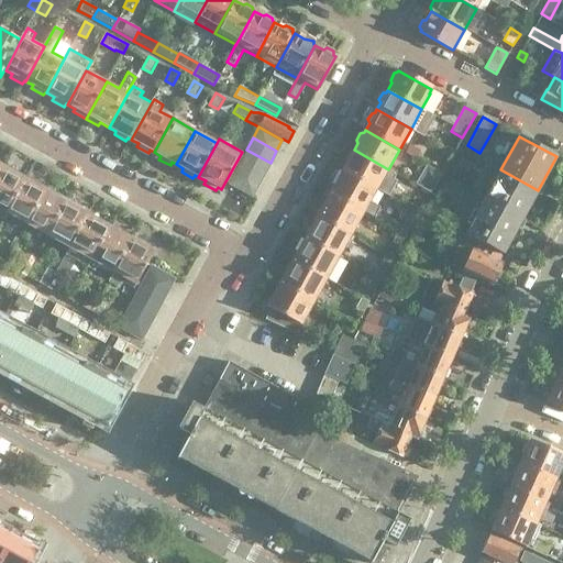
[(410,145),(406,153),(417,159),(421,152),(410,145)]
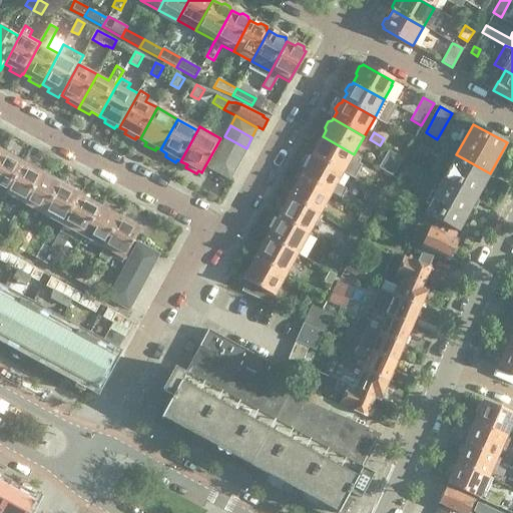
[(224,136),(218,146),(240,158),(246,148),(224,136)]
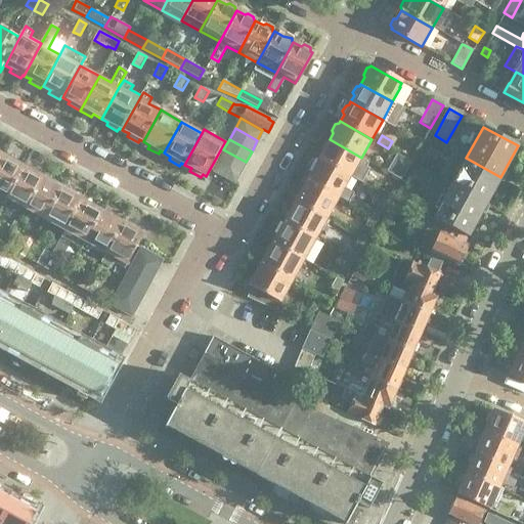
[(322,151),(319,159),(351,177),(361,182),(370,167),(368,166),(369,164),(368,163),(368,162),(361,158),(330,139),(329,142),(324,142),(321,148),(322,151)]
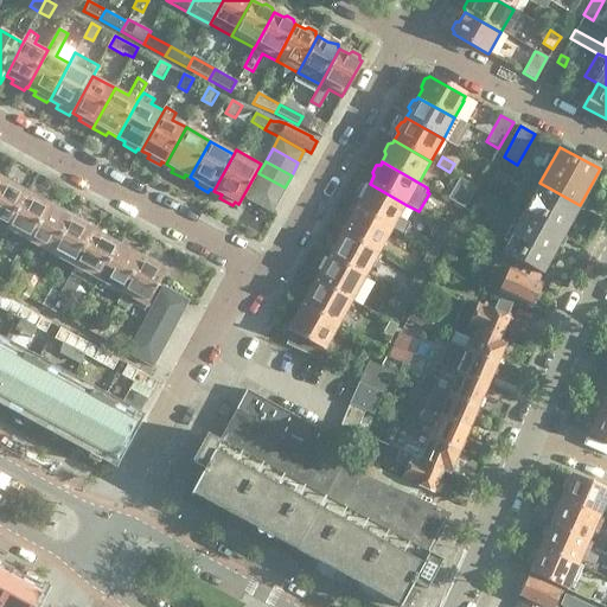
[(499,163),(494,171),(506,177),(511,168),(499,163)]
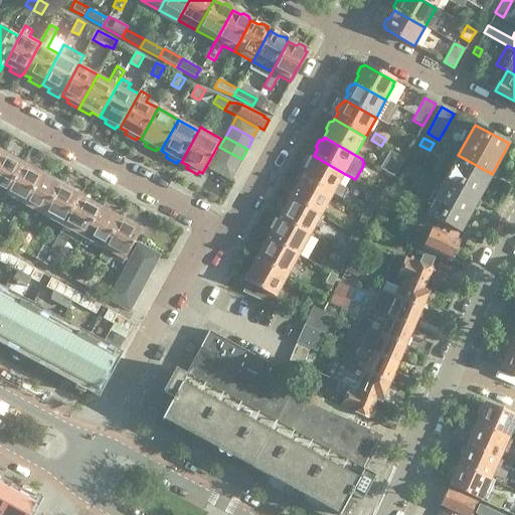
[(219,147),(214,157),(236,169),(241,159),(219,147)]
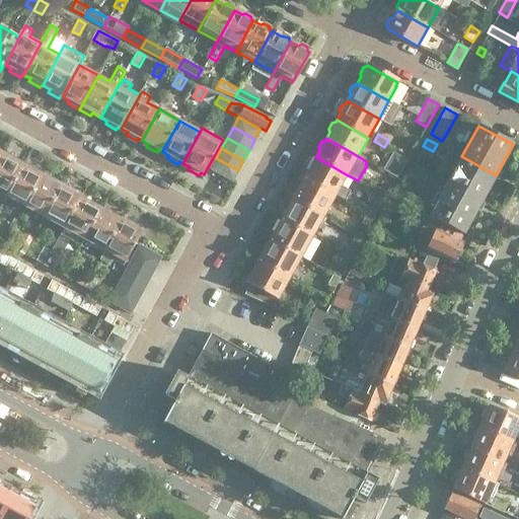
[(383,169),(397,178),(408,159),(393,151),(383,169)]
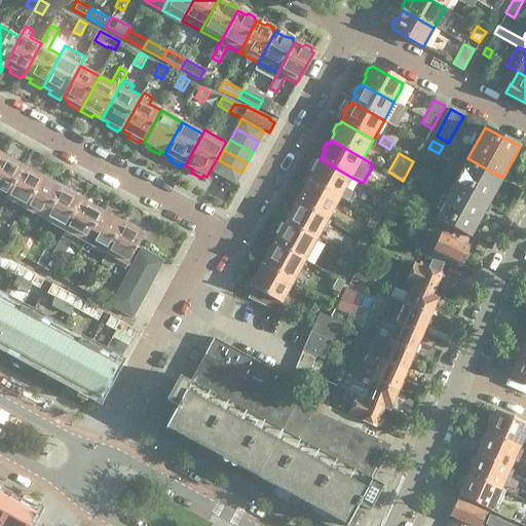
[(14,184),(23,168),(22,167),(24,164),(13,159),(11,162),(3,157),(0,162),(0,196),(5,199),(14,184)]
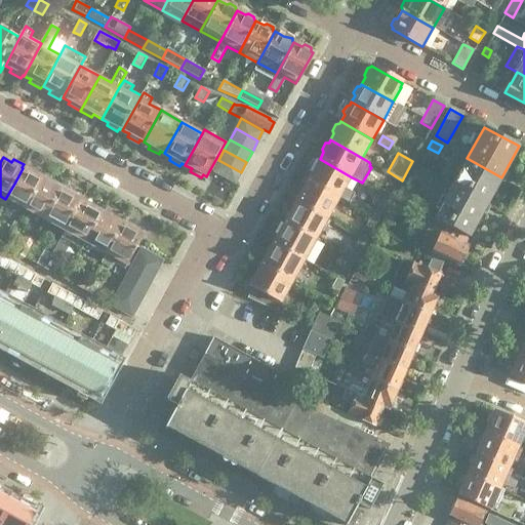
[(433,163),(421,158),(417,166),(429,172),(433,163)]
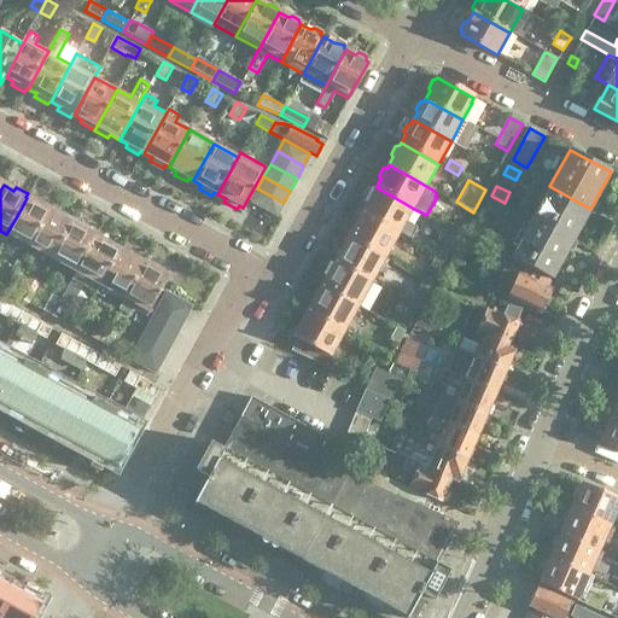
[(549,186),(530,222),(571,245),(590,209),(549,186)]
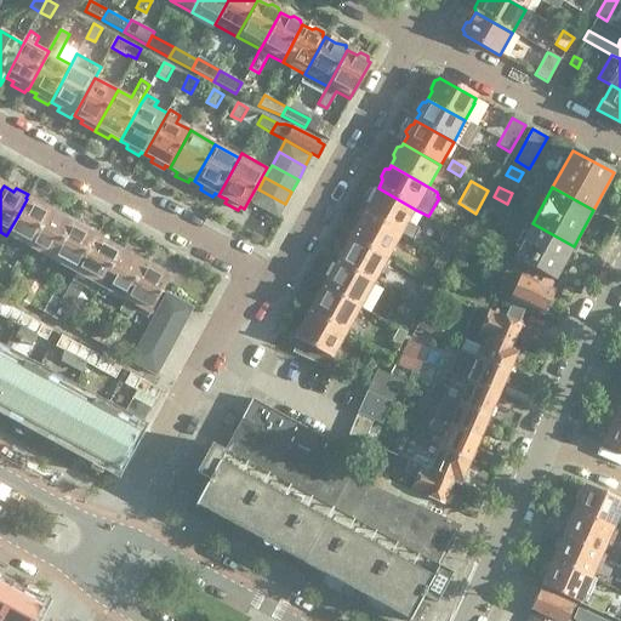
[(379,188),(364,214),(402,234),(416,210),(379,188)]
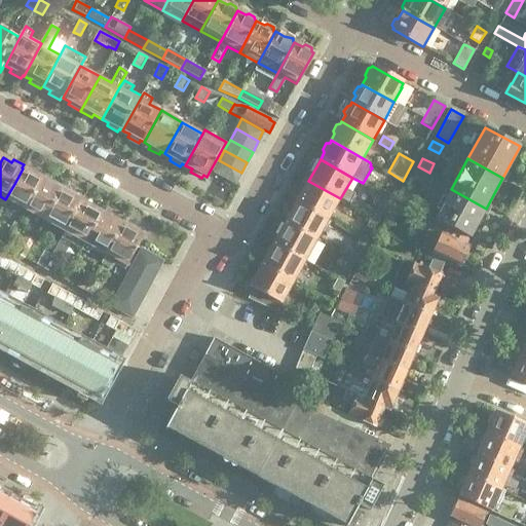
[(216,168),(214,173),(232,183),(235,184),(241,173),(219,160),(215,168),(216,168)]
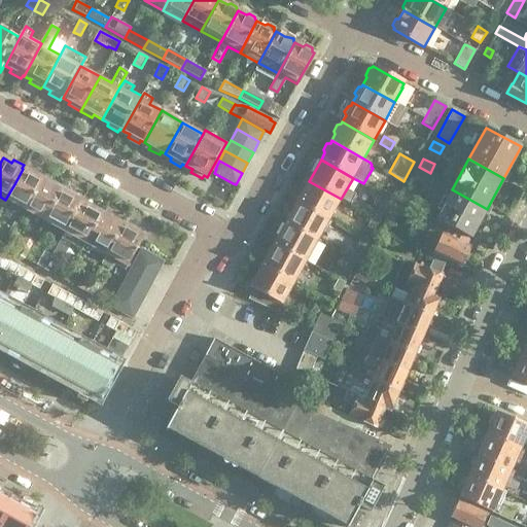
[(14,184),(5,200),(25,211),(34,195),(44,176),(33,170),(31,173),(23,169),(14,184)]
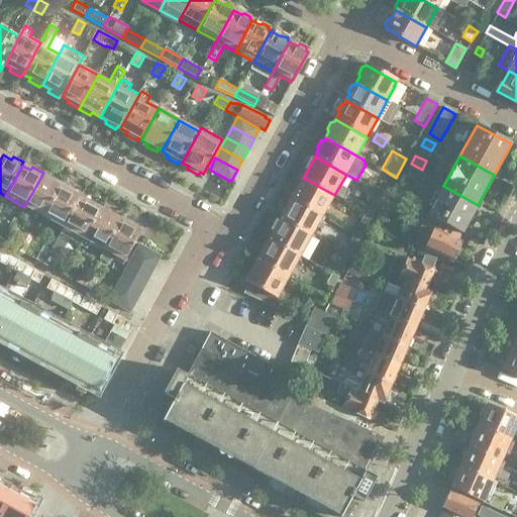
[(43,173),(24,207),(43,217),(61,187),(54,183),(55,180),(43,173)]
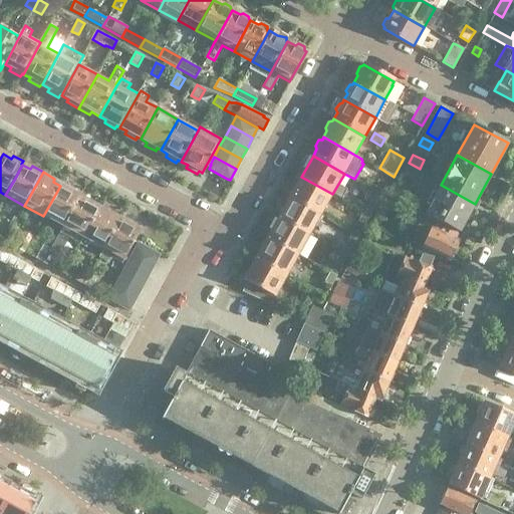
[(301,177),(290,197),(321,215),(332,194),(301,177)]
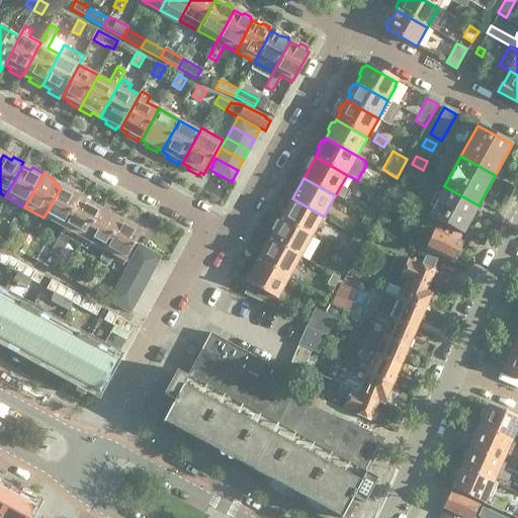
[(391,196),(400,200),(406,189),(397,184),(391,196)]
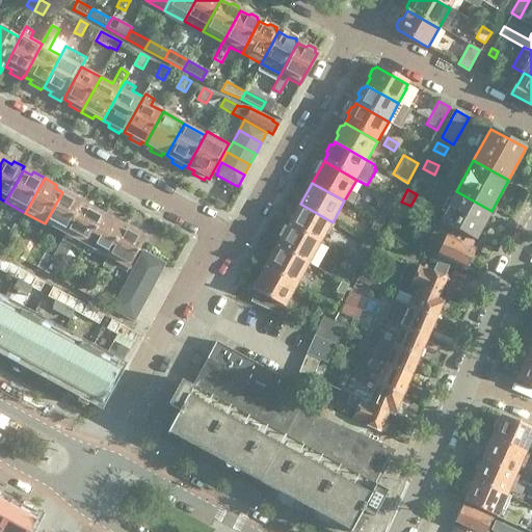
[(45,223),(64,235),(82,203),(75,198),(77,196),(65,190),(63,193),(62,192),(45,223)]
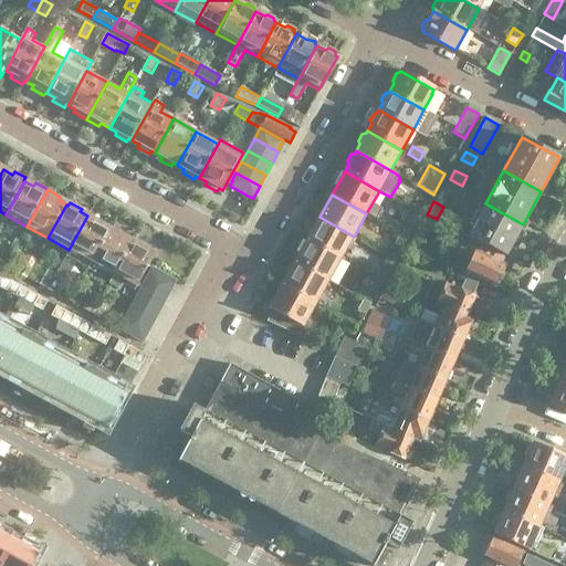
[(485,203),(468,236),(504,257),(523,224),(485,203)]
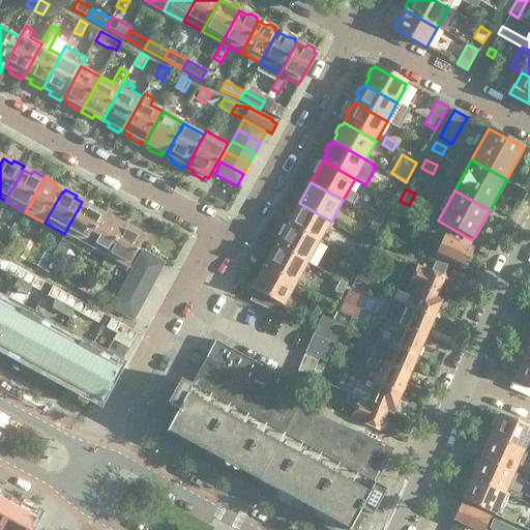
[(386,197),(380,207),(388,212),(394,201),(386,197)]
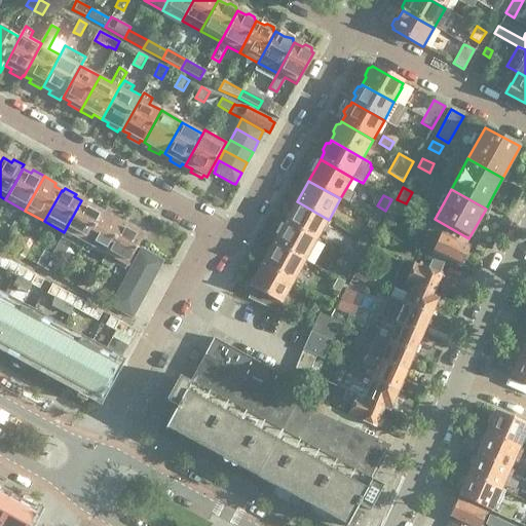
[(81,200),(64,232),(60,239),(80,250),(84,243),(102,212),(81,200)]
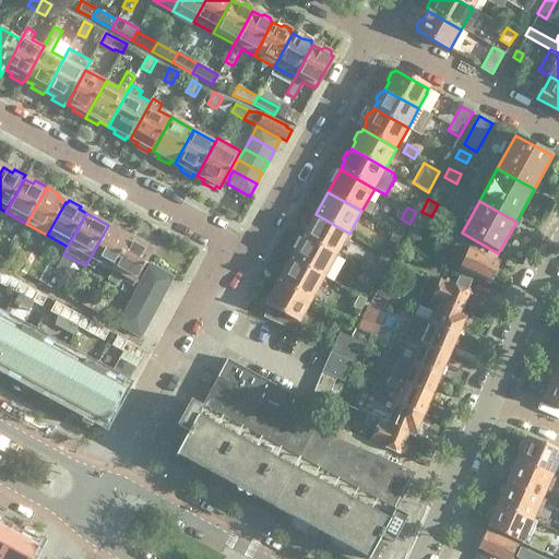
[(316,214),(304,236),(337,256),(344,244),(346,246),(353,235),(349,234),(316,214)]
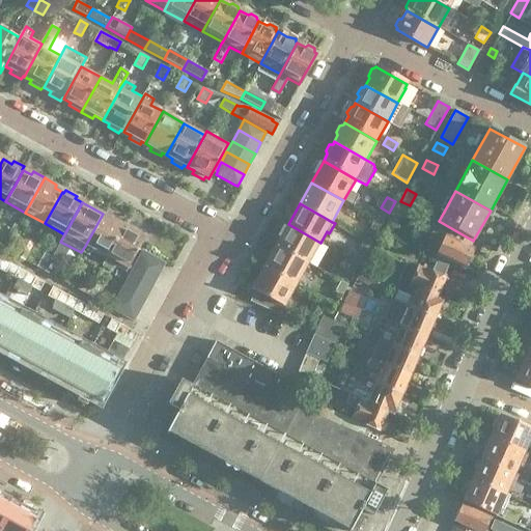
[(103,214),(85,246),(106,257),(123,225),(103,214)]
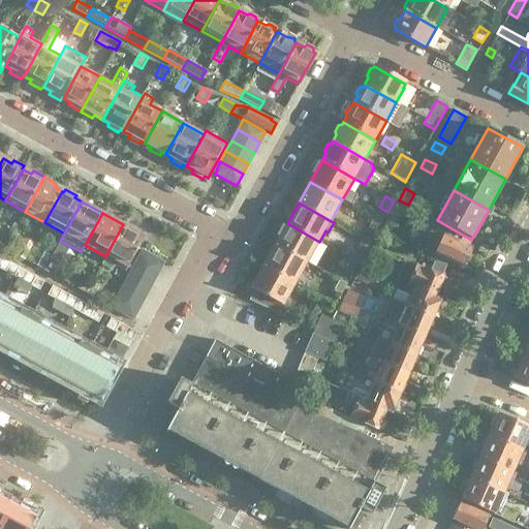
[(439,244),(437,249),(434,253),(437,255),(447,260),(461,267),(462,265),(466,266),(469,259),(466,256),(470,247),(468,246),(471,240),(437,220),(424,214),(419,221),(415,230),(427,238),(439,244)]
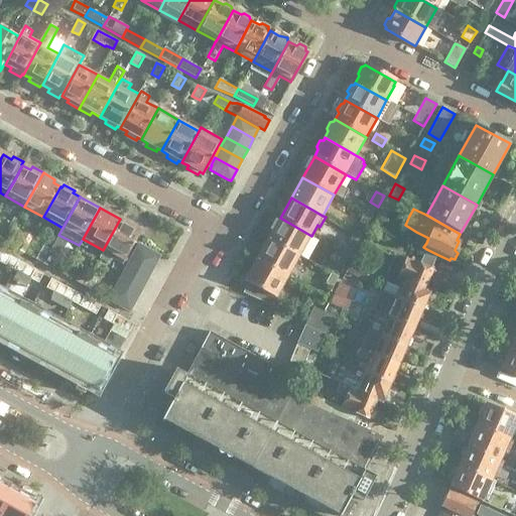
[(366,226),(372,215),(365,211),(359,222),(366,226)]
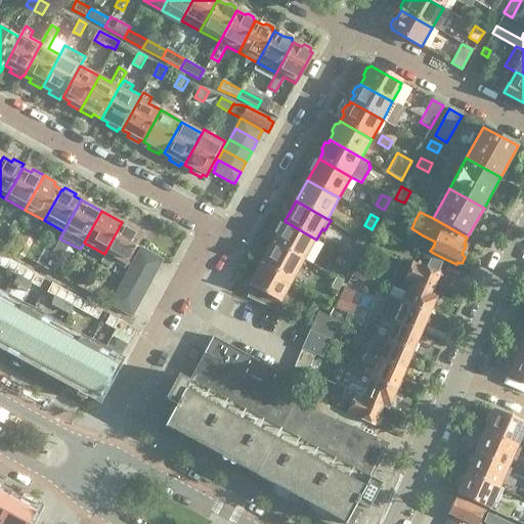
[(285,221),(273,243),(305,260),(316,239),(285,221)]
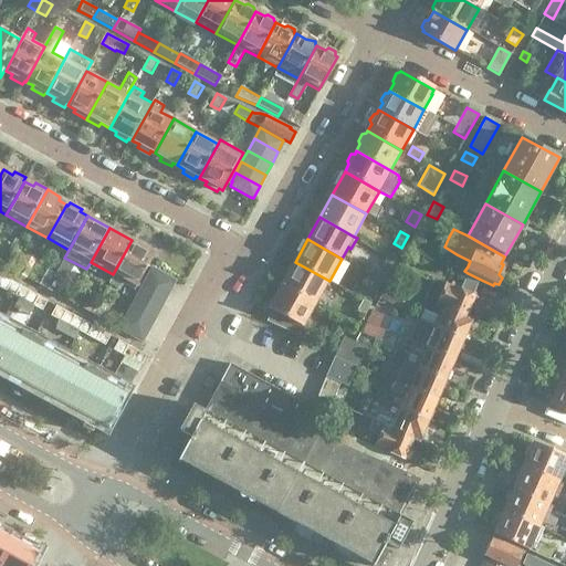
[(154,252),(132,240),(113,274),(135,286),(154,252)]
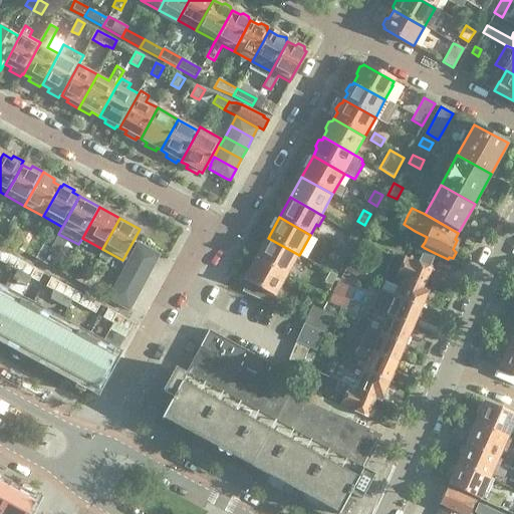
[(354,245),(360,235),(352,231),(346,241),(354,245)]
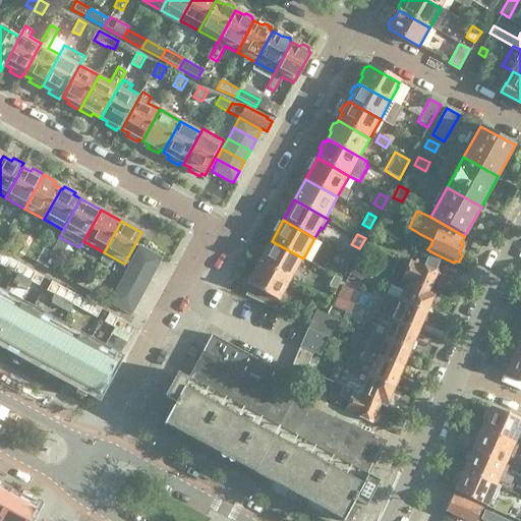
[(303,258),(272,241),(259,263),(291,280),(303,258)]
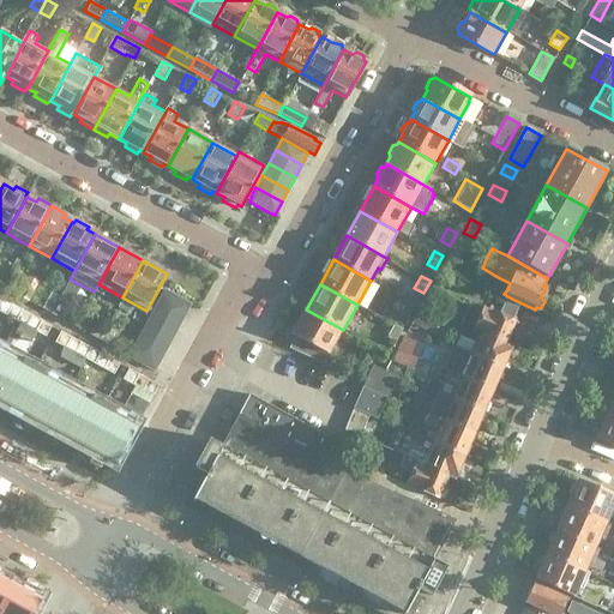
[(18,287),(13,295),(25,301),(30,293),(18,287)]
